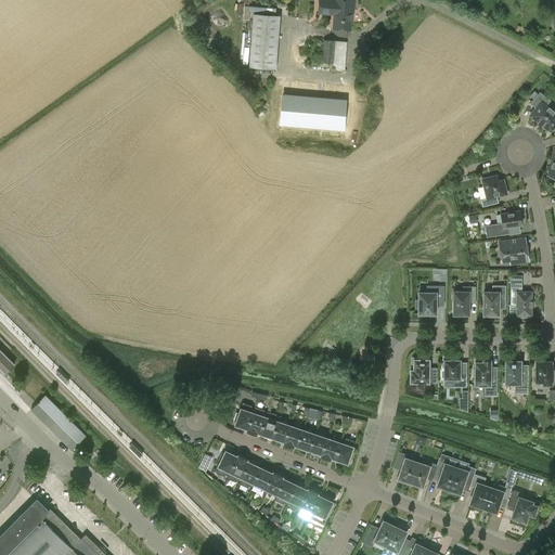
[(318,0),(317,14),(334,15),(333,28),(350,29),(352,12),(353,12),(353,0),(318,0)]
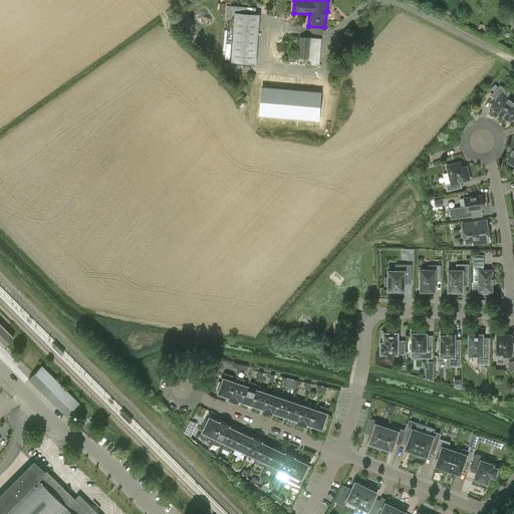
[(230,62),(255,64),(259,14),(234,12),(230,62)]
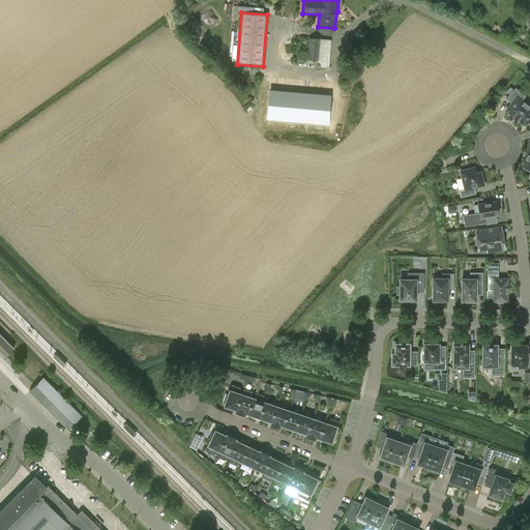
[(317,67),(329,68),(331,39),(308,38),(306,59),(318,60),(317,67)]
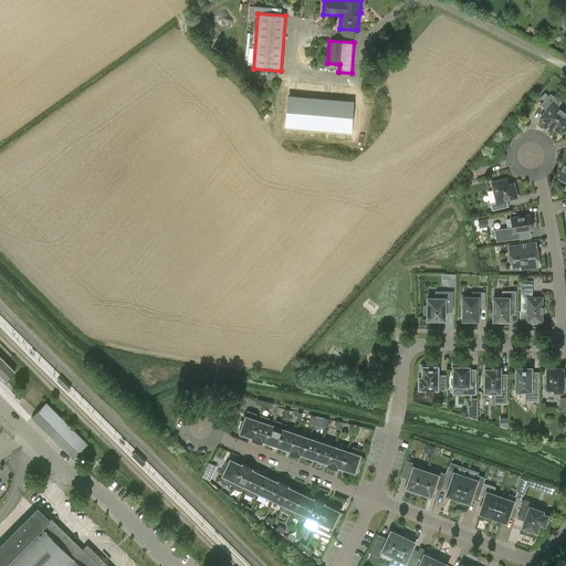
[(544,101),(540,105),(546,109),(541,117),(548,124),(548,125),(552,128),(553,127),(561,134),(563,132),(564,133),(565,130),(565,112),(557,105),(561,101),(551,94),(548,96),(545,93),(541,97),(544,101)]
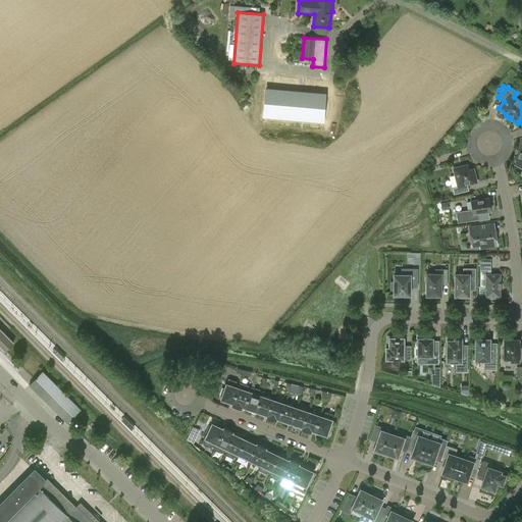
[(262,90),(260,117),(319,121),(321,95),(262,90)]
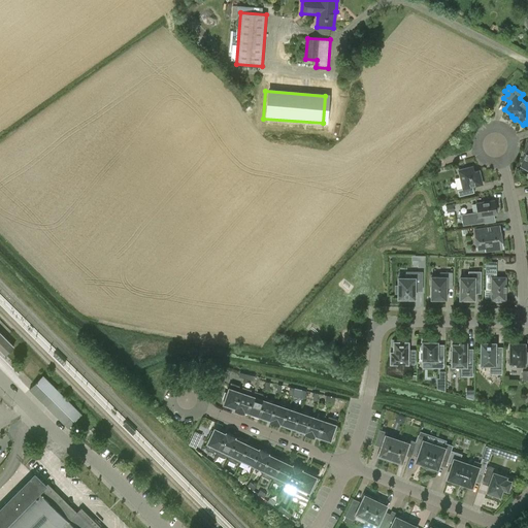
[(463,189),(458,190),(459,196),(474,193),(472,187),(482,185),(479,170),(474,171),(472,167),(459,170),(463,189)]
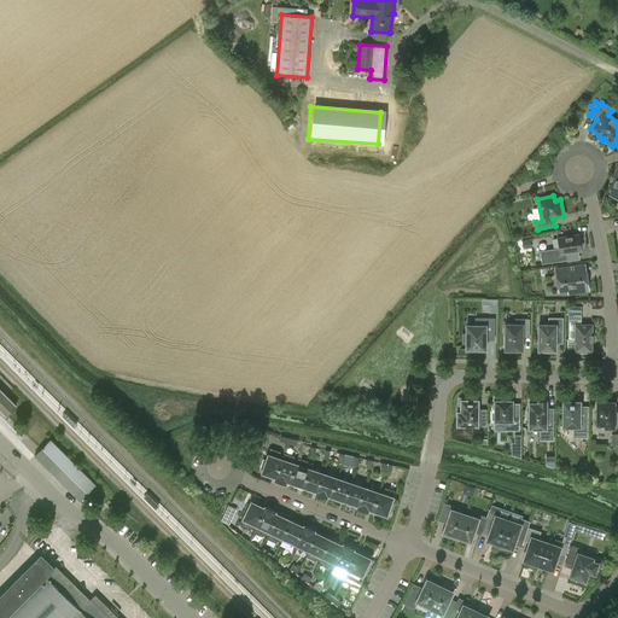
[(559,248),(540,251),(542,264),(566,260),(566,252),(581,250),(581,248),(583,248),(581,238),(579,238),(578,234),(558,238),(559,248)]
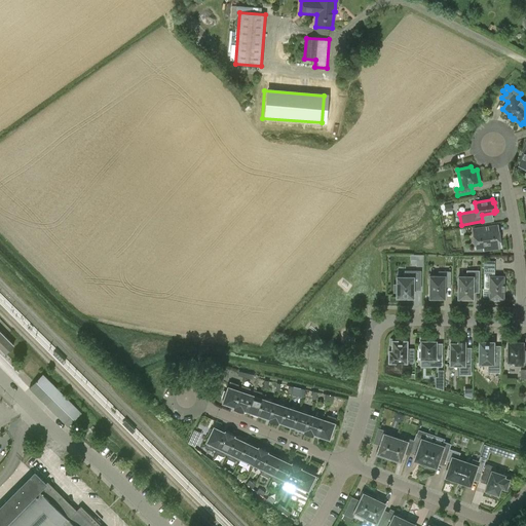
[(497,225),(473,229),(476,249),(489,247),(490,250),(501,248),(497,225)]
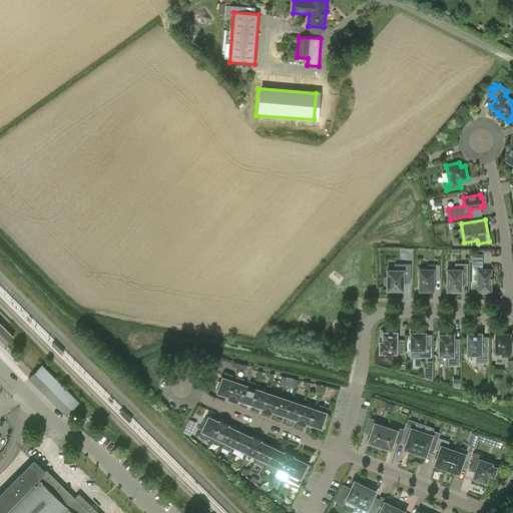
[(472,257),(472,265),(472,283),(477,283),(477,292),(480,292),(481,293),(487,293),(488,292),(491,292),(491,285),(492,285),(492,280),(491,280),(491,272),(482,272),(482,257),(472,257)]
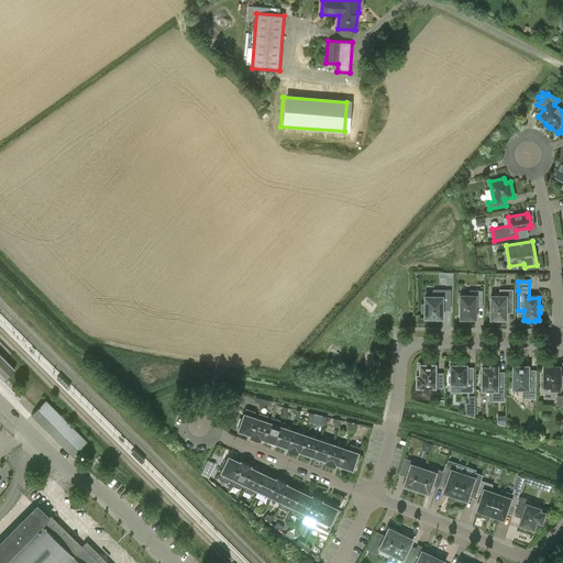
[(490,296),(490,319),(493,319),(493,321),(497,321),(497,319),(506,320),(506,302),(512,302),(512,289),(499,289),(499,296),(490,296)]
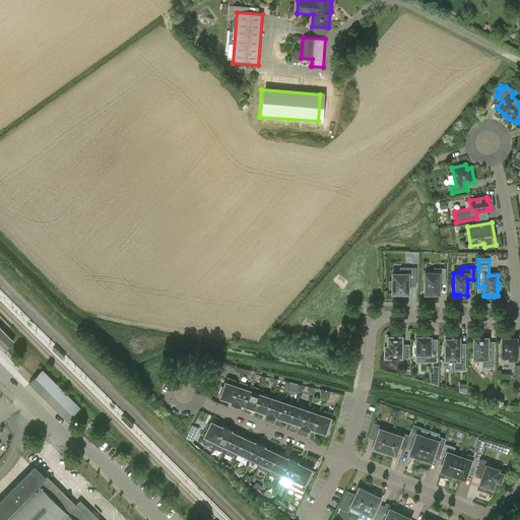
[(392,273),(392,280),(389,280),(389,289),(392,289),(392,294),(408,295),(408,286),(415,286),(415,268),(400,268),(400,274),(392,273)]
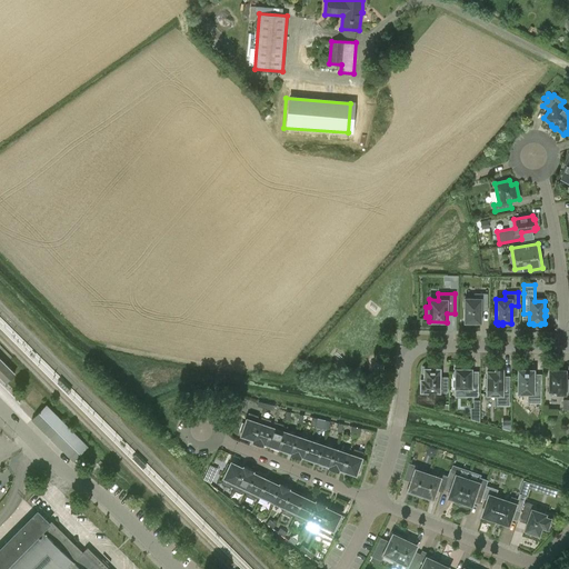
[(466,297),(466,301),(463,303),(463,308),(465,310),(465,322),(471,322),(472,325),(477,325),(479,322),(480,322),(480,311),(487,311),(488,293),(473,293),(473,297),(466,297)]
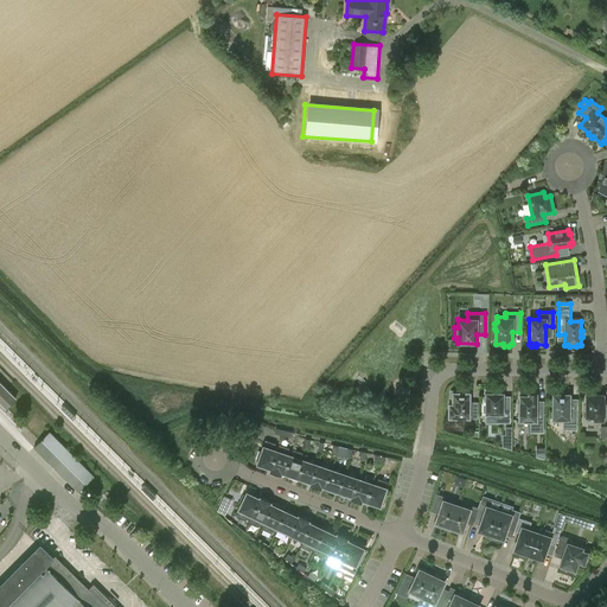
[(0,402),(5,408),(16,398),(6,389),(0,383),(0,402)]
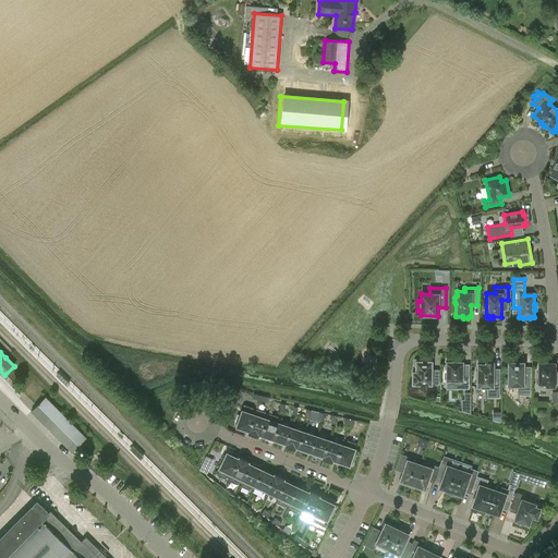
[(413,372),(413,384),(438,385),(438,371),(432,371),(432,362),(423,362),(423,360),(414,359),(414,366),(416,366),(416,372),(413,372)]
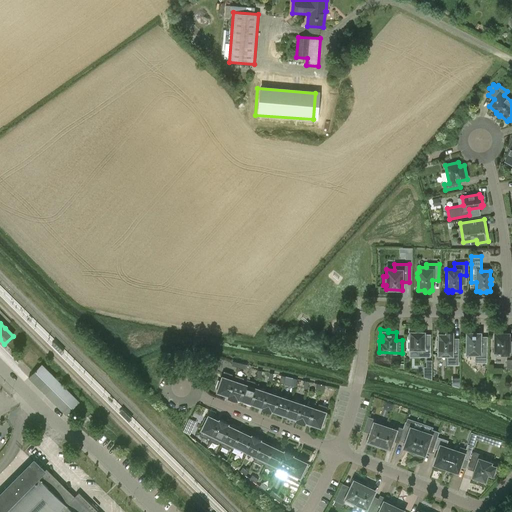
[(410,332),(410,333),(408,335),(408,339),(410,340),(410,349),(419,349),(419,357),(430,357),(430,345),(424,345),(424,332),(418,332),(417,331),(413,331),(412,332),(410,332)]
